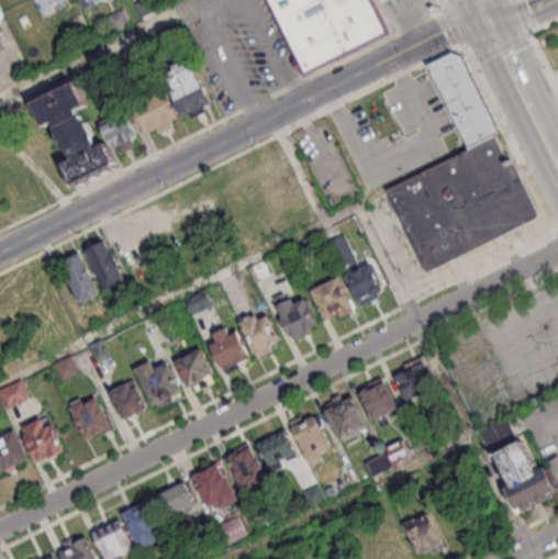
[(34,0),(42,15),(53,10),(52,7),(55,6),(56,9),(65,4),(63,0),(34,0)]
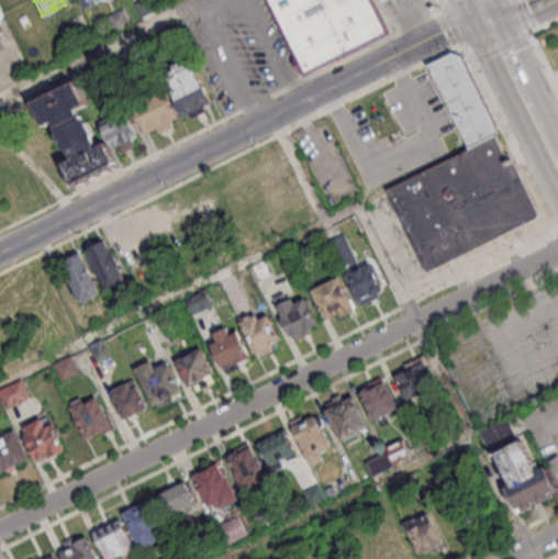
[(76,0),(80,9),(95,1),(95,0),(76,0)]
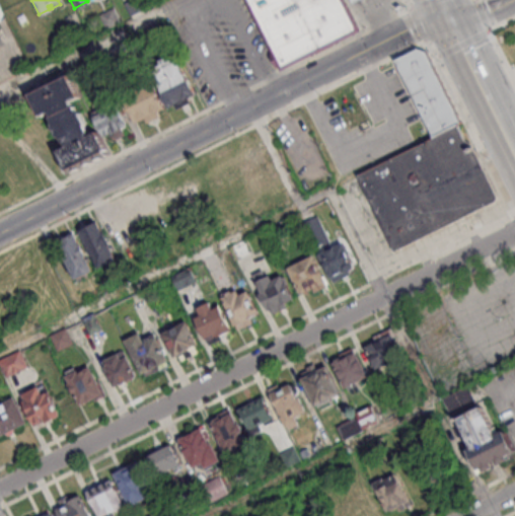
[(125,0),(123,1),(129,14),(140,9),(136,0),(125,0)]
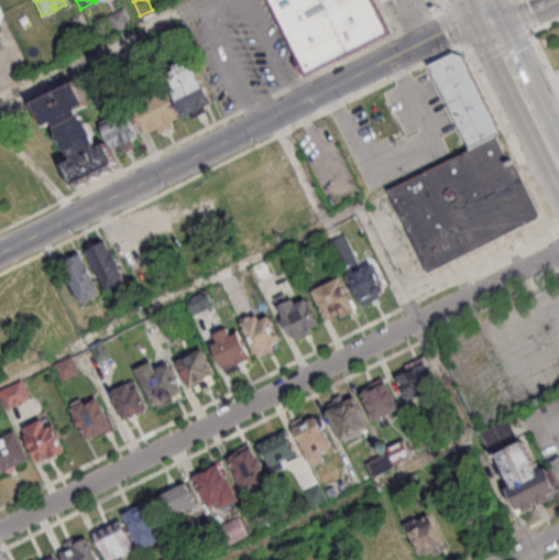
[(369,0),(385,33),(305,73),(269,0),(369,0)]
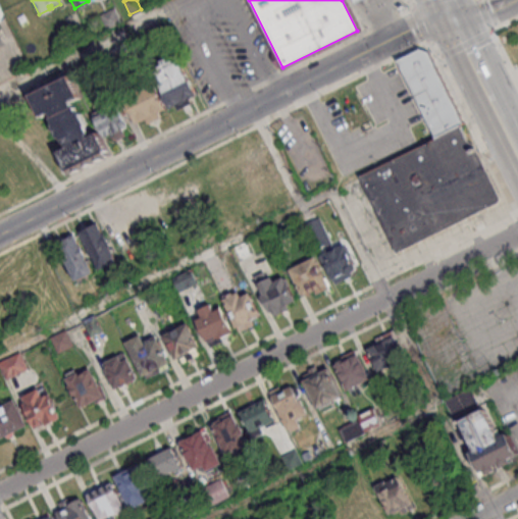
[(98,13),(105,28),(119,20),(112,6),(98,13)]
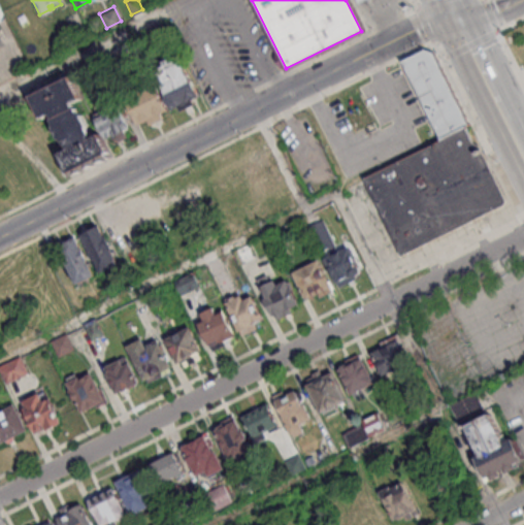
[(129,35),(139,54),(155,45),(144,27),(129,35)]
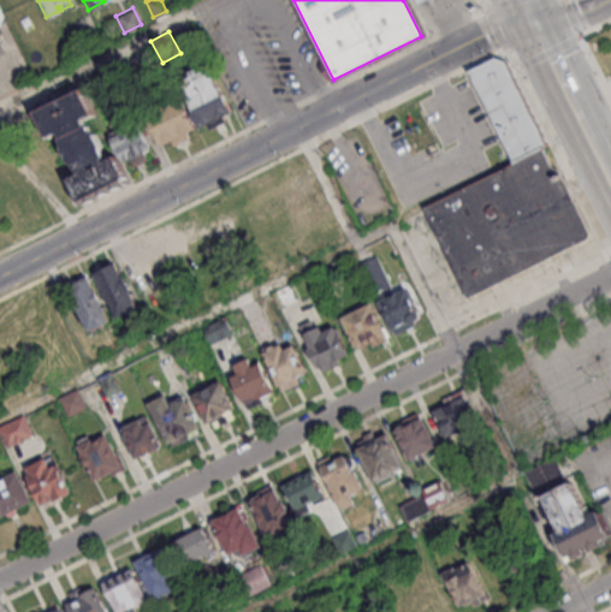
[(122,58),(131,77),(148,69),(138,49),(122,58)]
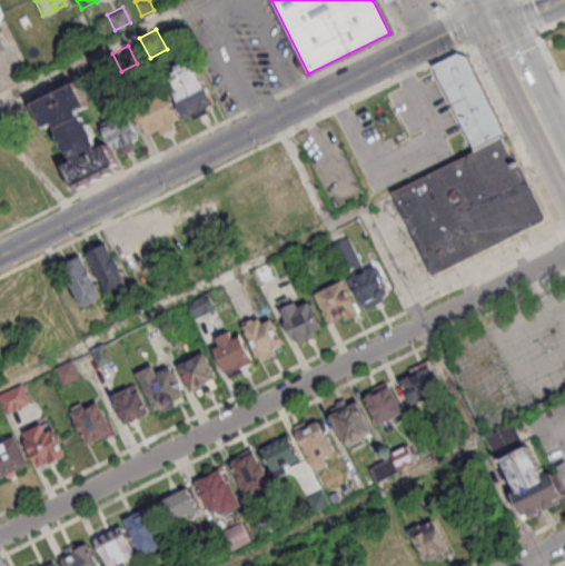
[(473,149),(430,63),(455,51),(464,55),(503,132),(498,135),(499,137),(473,149)]
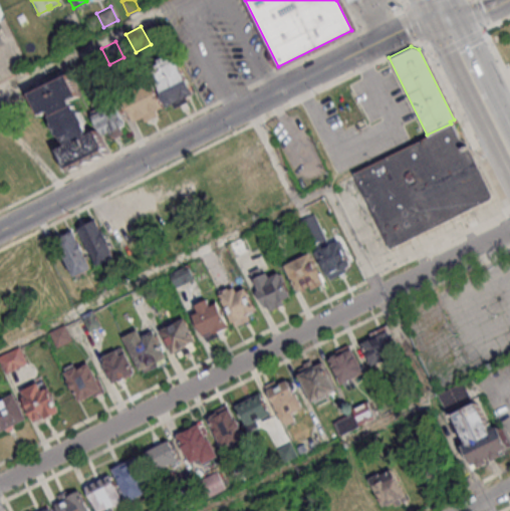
[(95,50),(102,64),(86,71),(80,58),(95,50)]
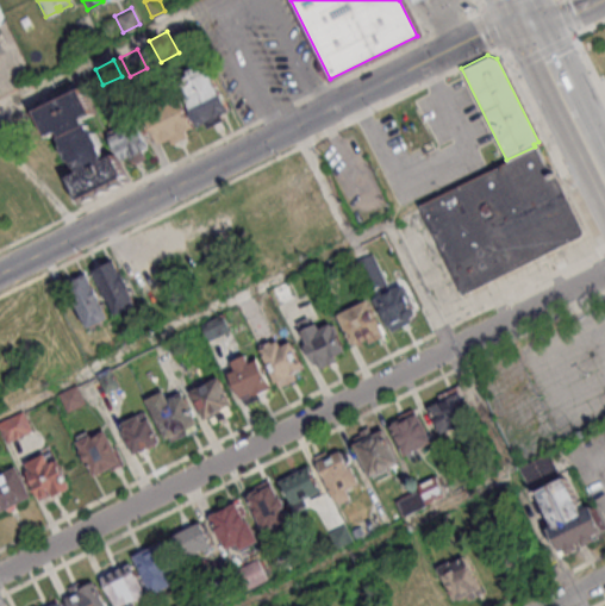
[(178,87),(184,83),(181,79),(198,70),(200,74),(206,72),(218,94),(220,93),(229,112),(220,116),(223,120),(207,129),(205,124),(197,127),(188,111),(189,111),(178,87)]
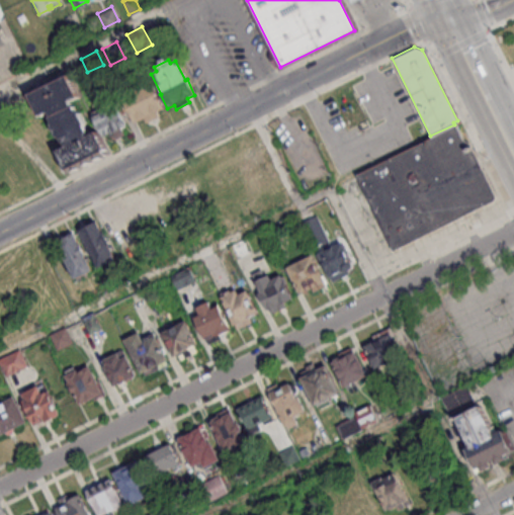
[(28,92),(66,74),(75,94),(67,98),(70,104),(71,103),(73,108),(78,110),(87,132),(94,127),(105,153),(67,171),(56,148),(63,144),(60,137),(55,134),(50,123),(50,119),(48,114),(50,113),(48,108),(38,113),(28,92)]
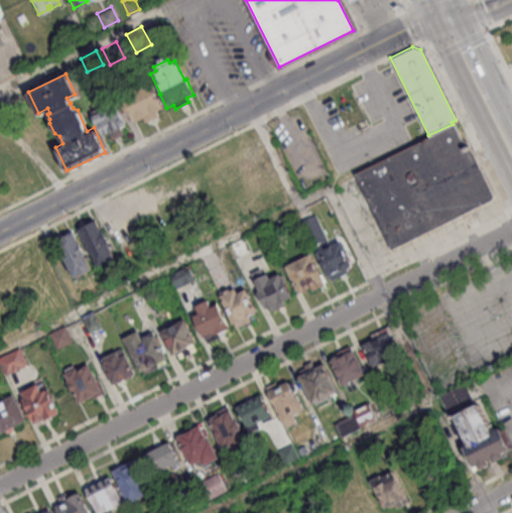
[(118,92),(133,121),(141,117),(144,122),(156,116),(154,112),(162,107),(146,77),(118,92)]
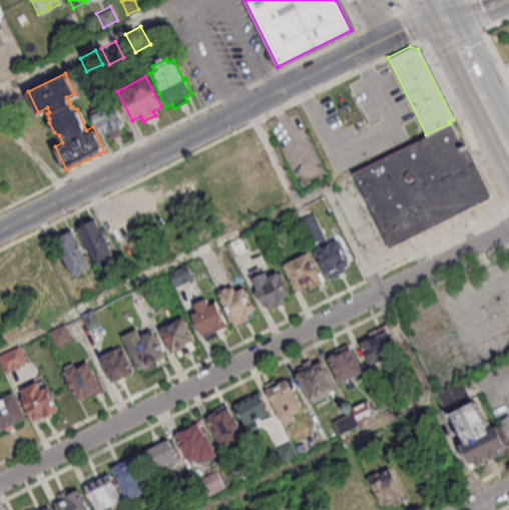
[(87,111),(98,134),(110,128),(111,131),(124,124),(111,99),(87,111)]
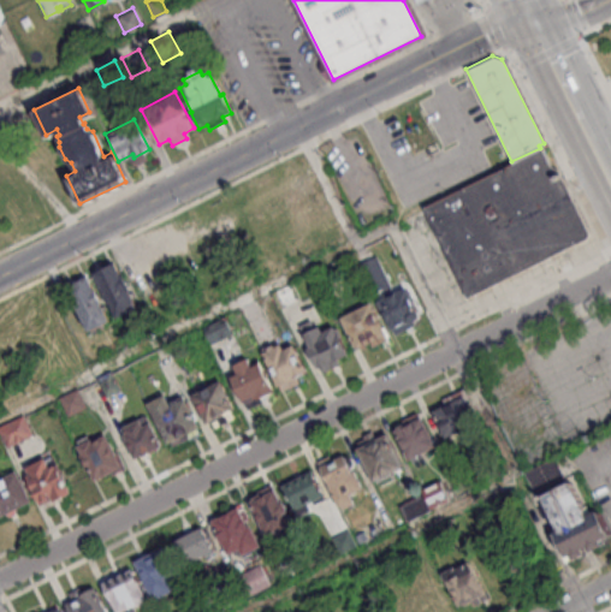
[(422,207),(511,161),(540,148),(546,161),(547,164),(550,165),(552,166),(555,167),(557,168),(587,231),(587,233),(587,235),(585,237),(466,296),(422,207)]
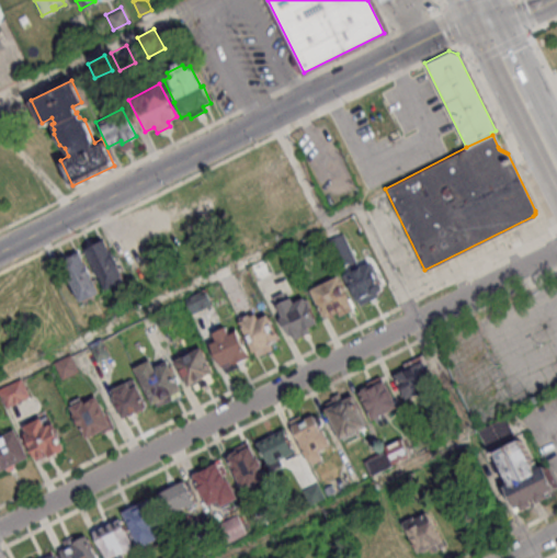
[(324,240),(338,266),(347,262),(351,272),(359,268),(341,231),(324,240)]
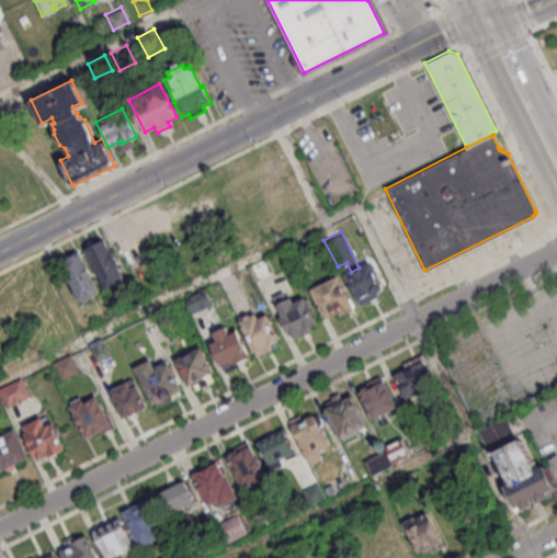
[(83,251),(103,291),(122,281),(114,265),(115,265),(110,253),(108,254),(101,241),(83,251)]
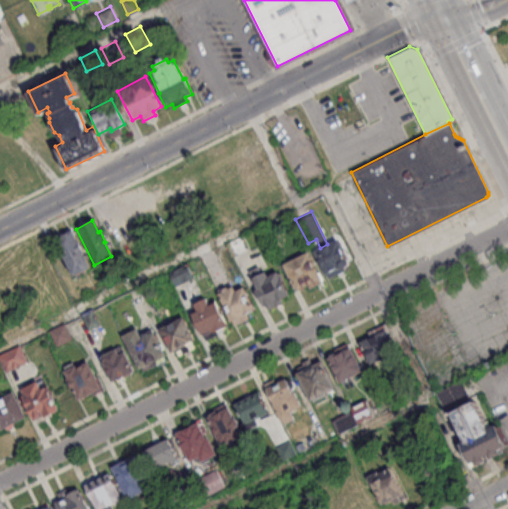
[(53,240),(72,277),(90,268),(82,253),(83,253),(78,241),(76,242),(71,231),(53,240)]
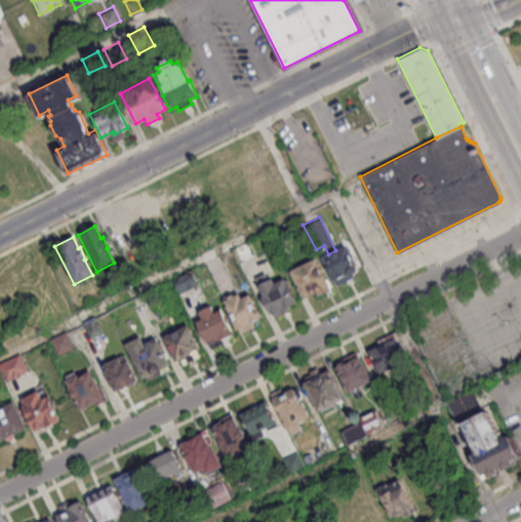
[(232,247),(239,261),(251,253),(245,241),(232,247)]
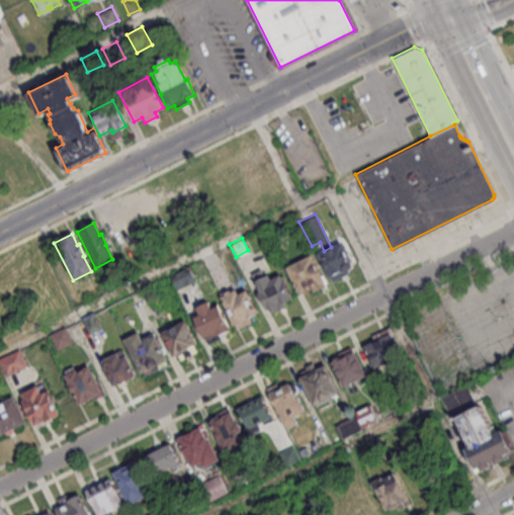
[(317,254),(330,282),(348,273),(347,272),(350,270),(352,267),(340,243),(331,247),(324,251),(317,254)]
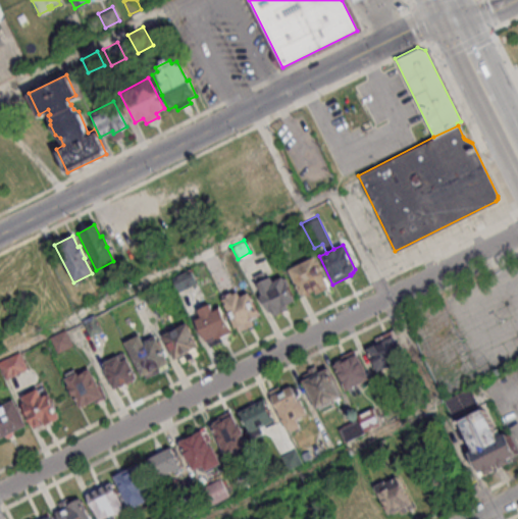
[(287,270),(300,298),(313,291),(314,294),(326,288),(325,284),(326,284),(313,257),(287,270)]
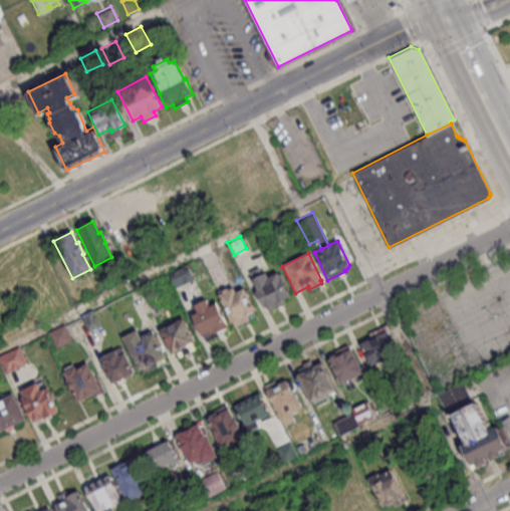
[(167,273),(173,286),(193,277),(186,264),(167,273)]
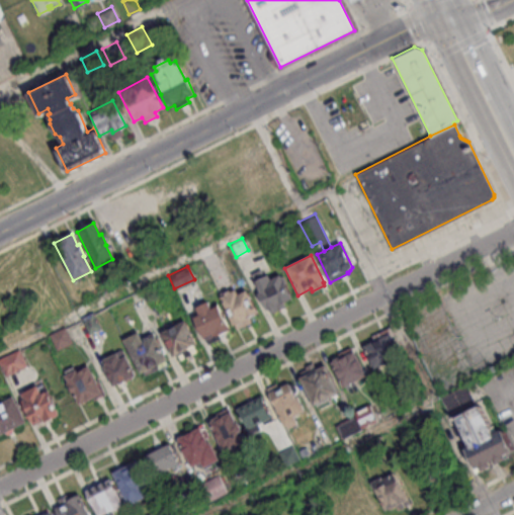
[(250,273),(260,293),(257,294),(265,311),(267,310),(268,312),(269,311),(270,314),(279,310),(278,307),(291,301),(278,274),(266,280),(260,268),(250,273)]
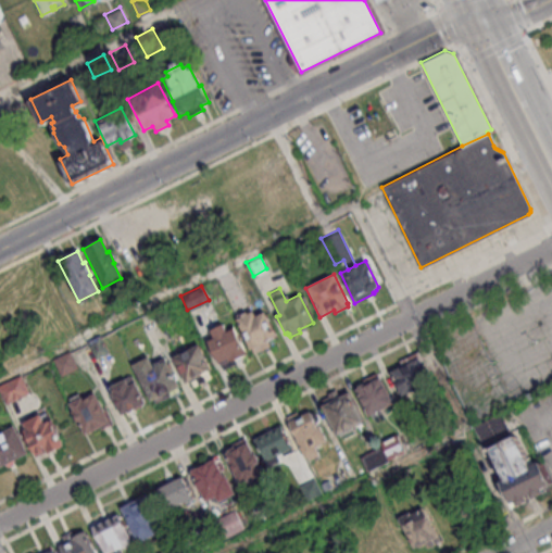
[(235,319),(249,351),(251,350),(252,353),(268,346),(267,342),(276,339),(263,313),(255,316),(252,311),(247,314),(246,313),(241,315),(240,313),(236,315),(237,318),(235,319)]
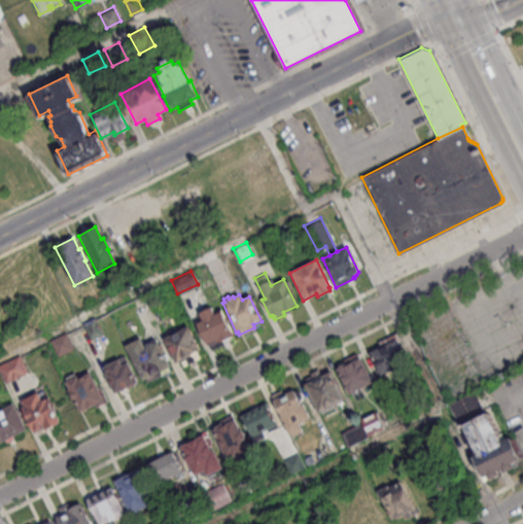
[(194,320),(200,332),(199,333),(200,336),(202,337),(209,351),(223,344),(222,343),(232,338),(230,334),(232,333),(219,308),(213,311),(210,307),(198,313),(200,317),(194,320)]
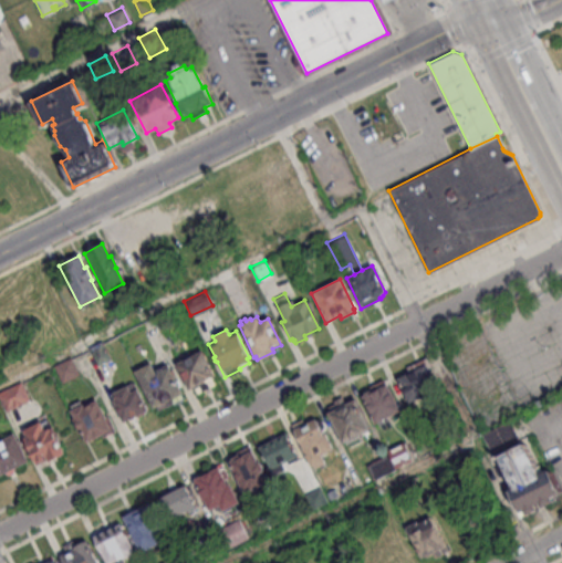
[(87,347),(96,365),(108,358),(101,342),(87,347)]
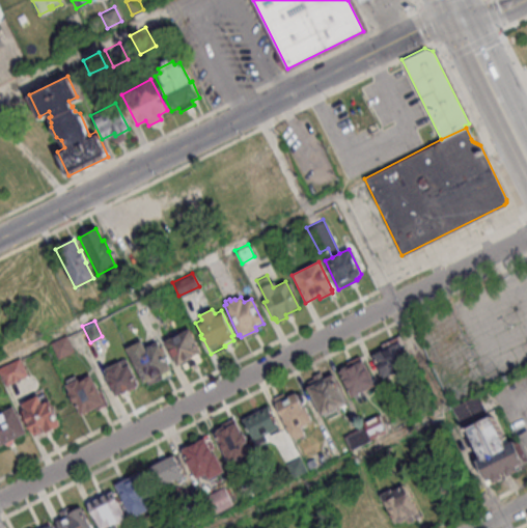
[(164,341),(176,367),(182,364),(183,368),(188,366),(189,368),(196,364),(193,360),(195,359),(196,362),(200,360),(199,357),(201,356),(189,330),(177,335),(175,331),(165,336),(167,340),(164,341)]
